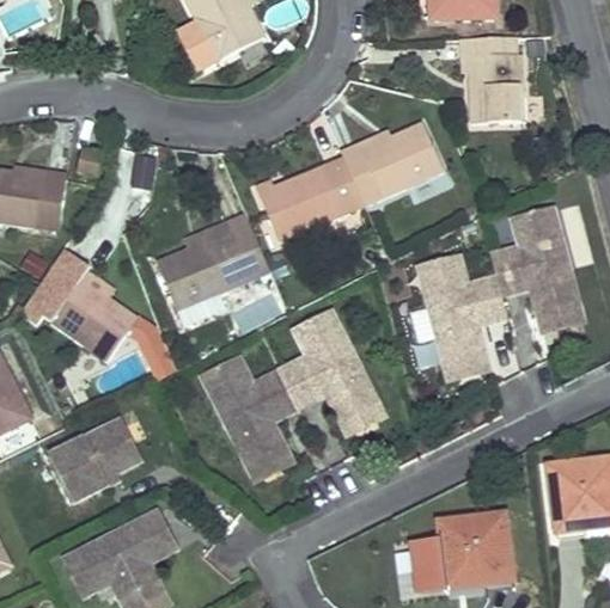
[(175,0),(187,24),(208,65),(254,40),(239,10),(249,4),(246,0),(175,0)]
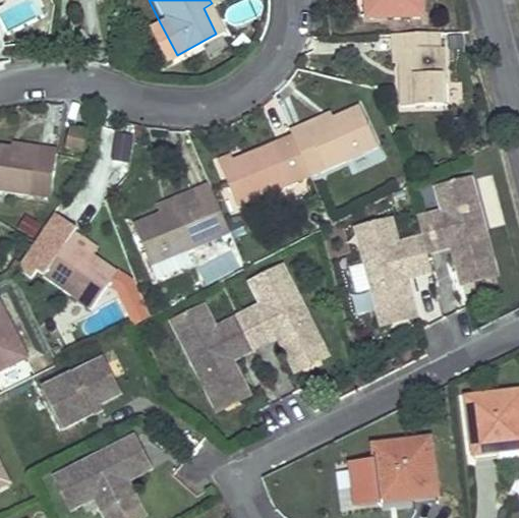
[(365,0),(366,16),(415,13),(414,0),(365,0)]
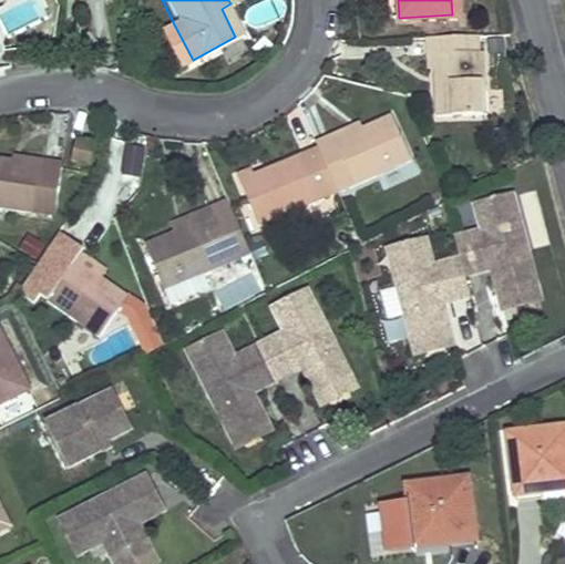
[(175,69),(193,60),(173,22),(156,31),(175,69)]
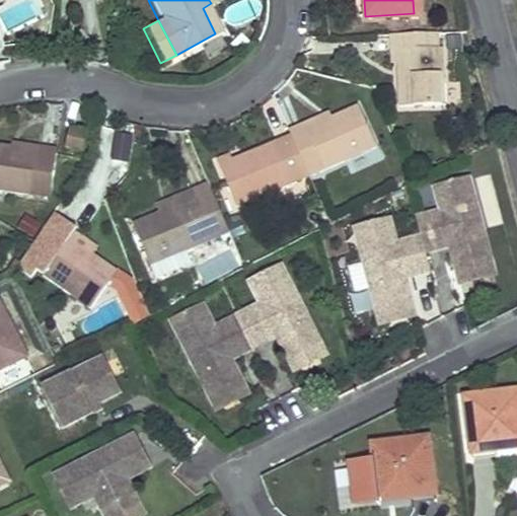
[(393,74),(394,105),(439,104),(436,31),(385,33),(386,48),(408,47),(409,73),(393,74)]
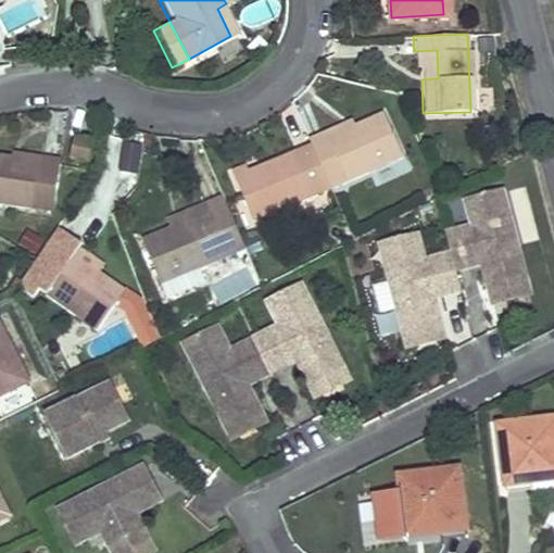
[(437,50),(414,51),(415,79),(422,79),(438,78),(437,50)]
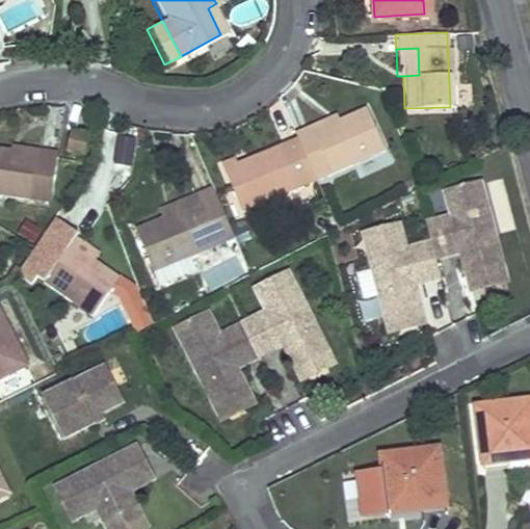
[(315,147),(311,136),(306,127),(290,134),(292,137),(312,180),(379,148),(361,106),(332,121),(339,135),(315,147)]
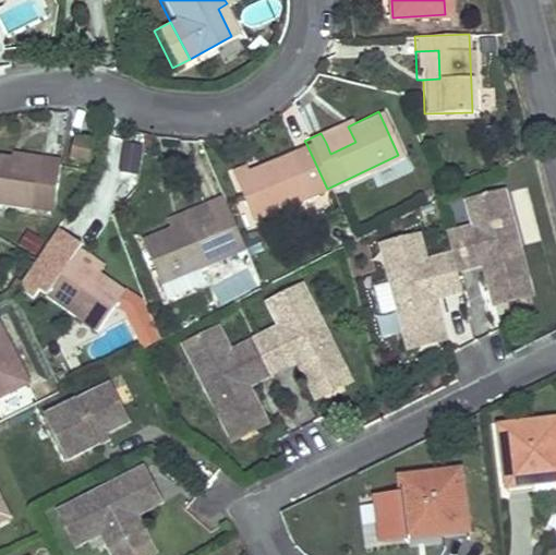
[(348,127),(346,121),(321,133),(326,143),(330,154),(355,142),(348,127)]
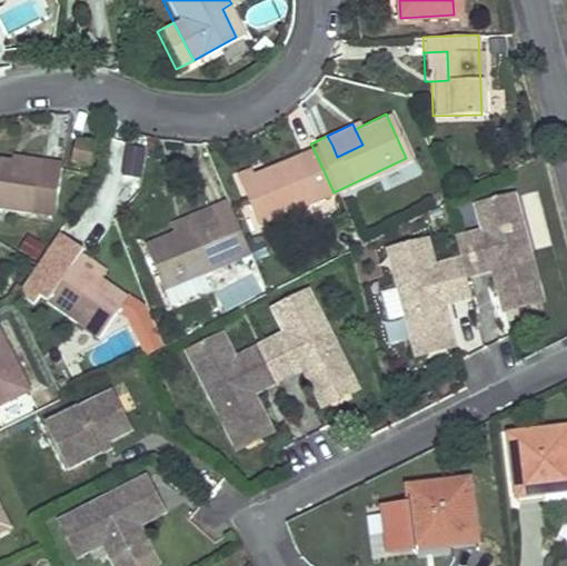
[(89,160),(93,139),(73,136),(70,157),(89,160)]
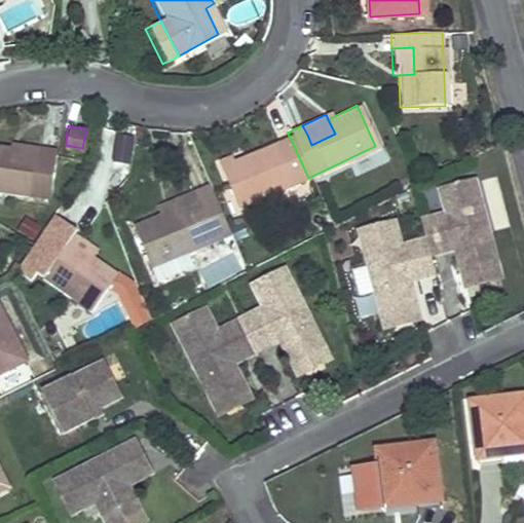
[(308,178),(289,136),(230,163),(227,156),(214,163),(236,211),(308,178)]
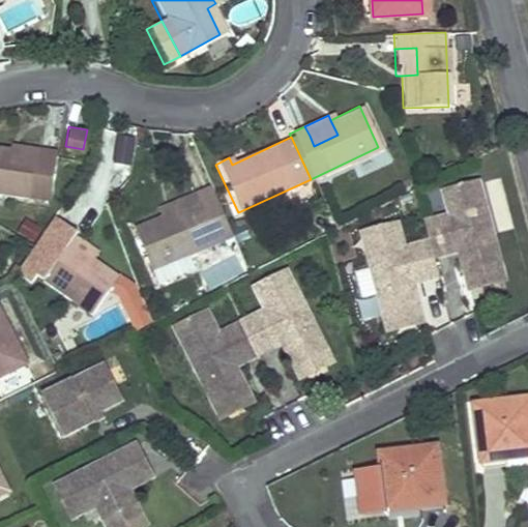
[(112,162),(128,163),(130,144),(113,143),(112,162)]
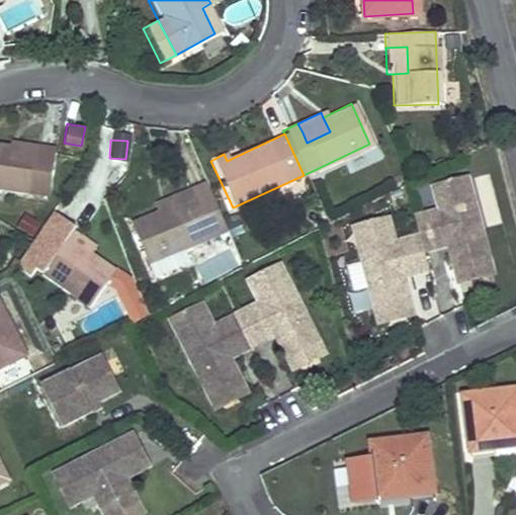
[(0,194),(41,201),(46,176),(50,152),(0,143),(0,194)]
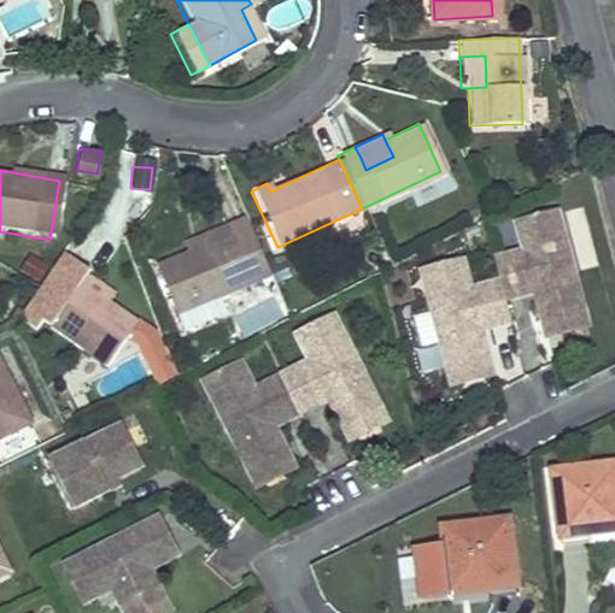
[(525,245),(495,253),(501,276),(503,283),(533,275),(536,283),(546,322),(549,331),(589,322),(556,205),(516,214),(525,245)]
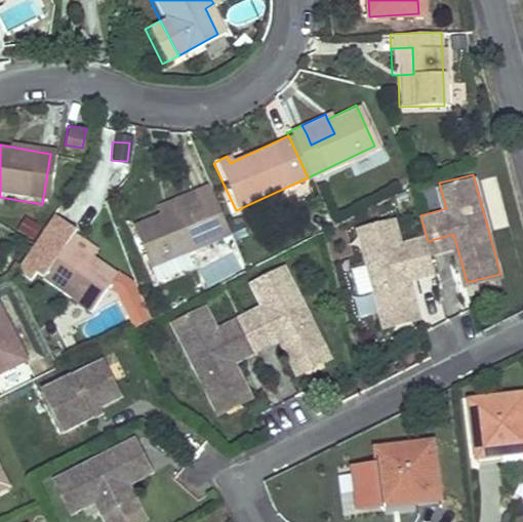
[(200,210),(214,238),(227,233),(206,185),(154,207),(157,213),(158,215),(183,203),(189,215),(200,210)]
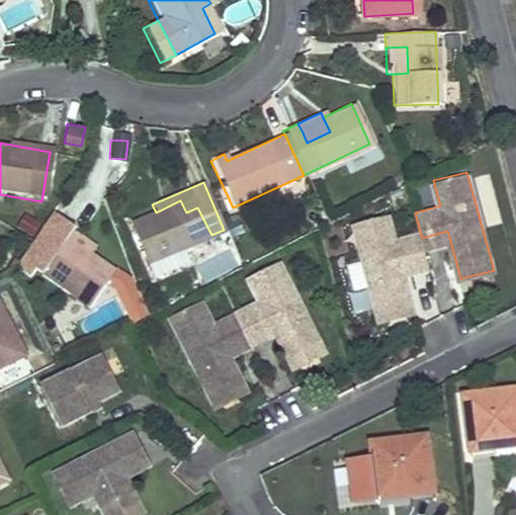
[(186,212),(180,200),(156,212),(155,210),(127,224),(148,266),(211,235),(197,207),(186,212)]
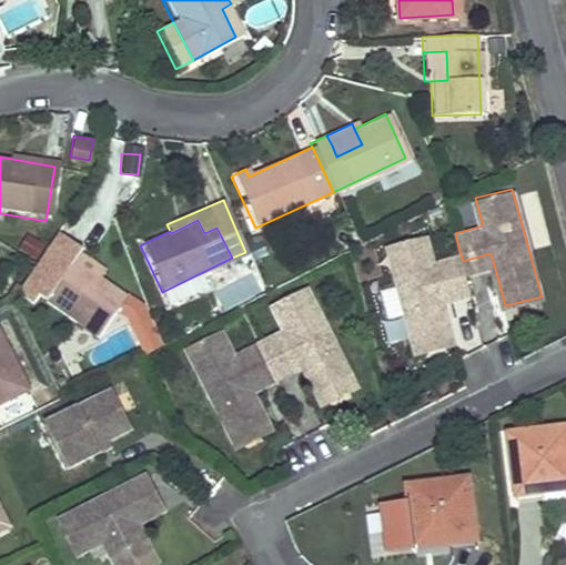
[(427,233),(391,244),(416,340),(453,330),(444,296),(442,289),(468,281),(464,268),(463,261),(461,254),(434,261),(427,233)]
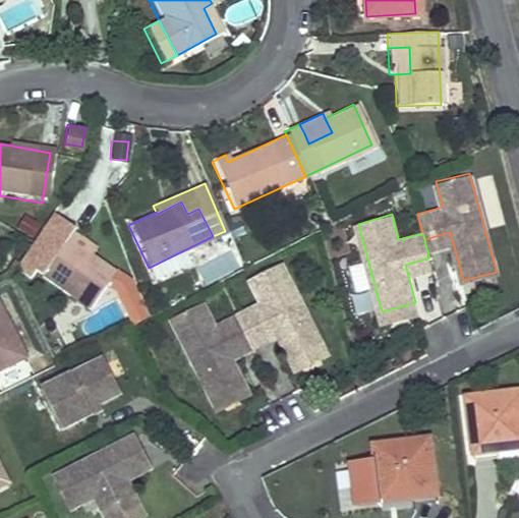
[(88,253),(89,251),(92,246),(60,225),(47,244),(57,251),(64,240),(87,255),(88,253)]
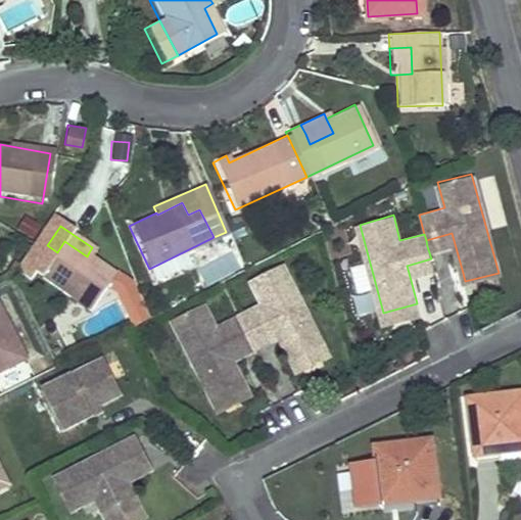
[(452,233),(426,240),(427,246),(454,240),(452,233)]
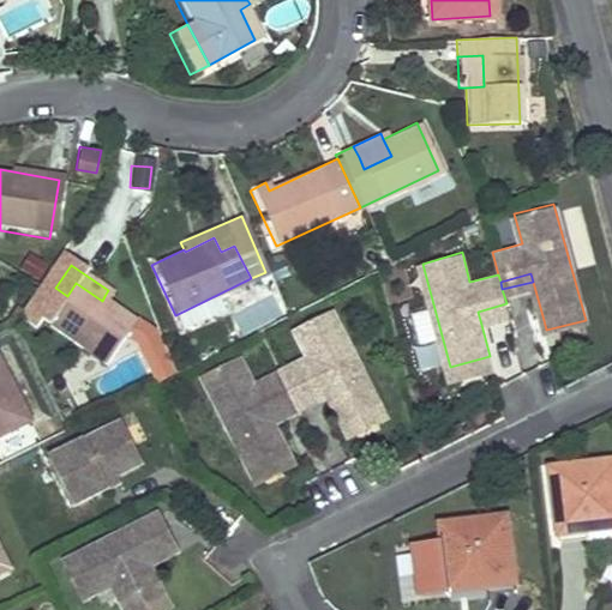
[(103,299),(102,301),(76,283),(67,296),(48,325),(103,362),(133,316),(105,296),(103,299)]
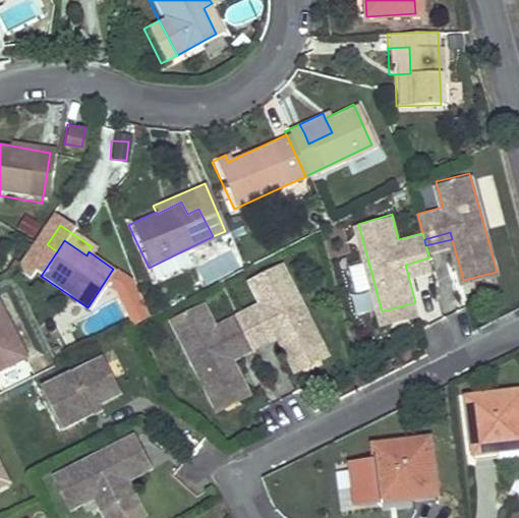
[(228,247),(202,259),(210,280),(236,270),(228,247)]
